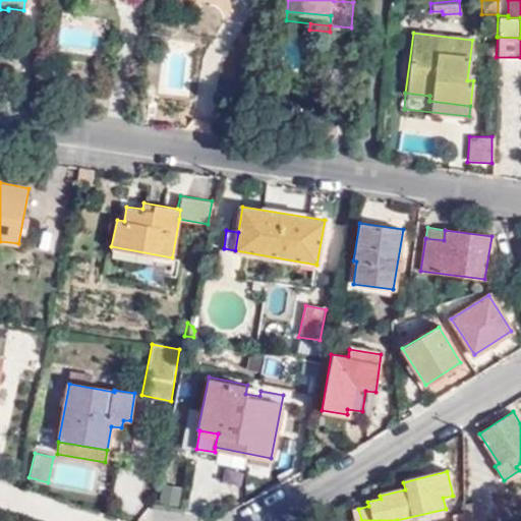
[(485,520),(482,502),(466,504),(466,514),(466,520),(485,520)]
